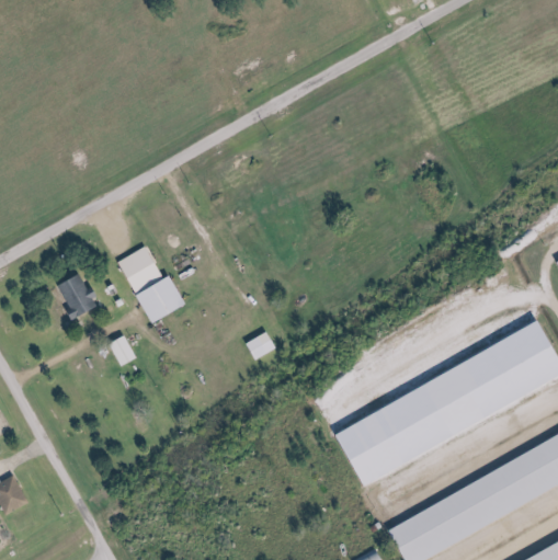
[(169,274),(162,277),(146,246),(117,260),(150,323),(185,305),(169,274)]
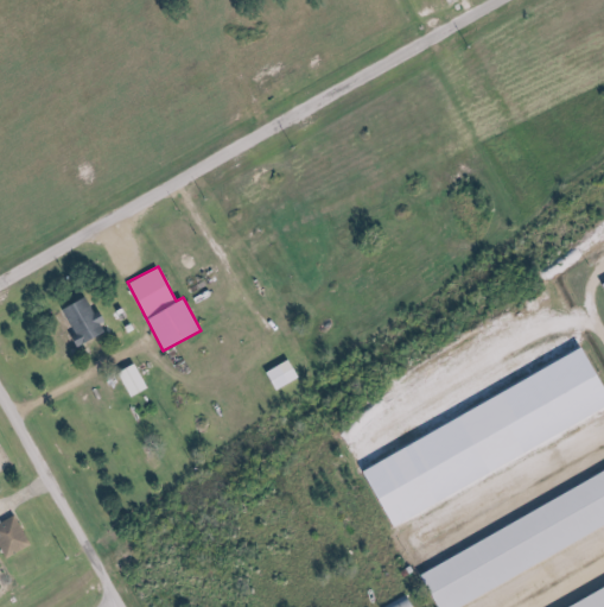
[(91,297),(64,307),(76,345),(103,335),(91,297)]
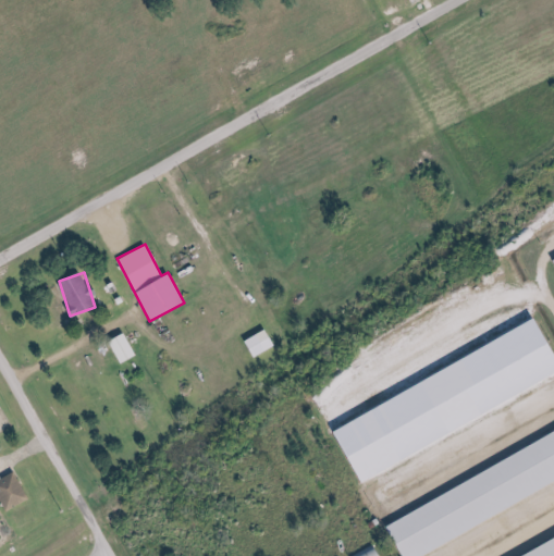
[(273,344),(263,329),(241,342),(250,358),(273,344)]
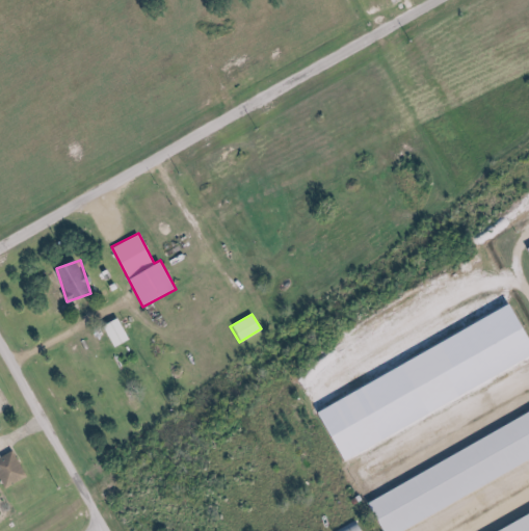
[(388,530),(528,463),(528,416),(366,495),(384,530),(388,530)]
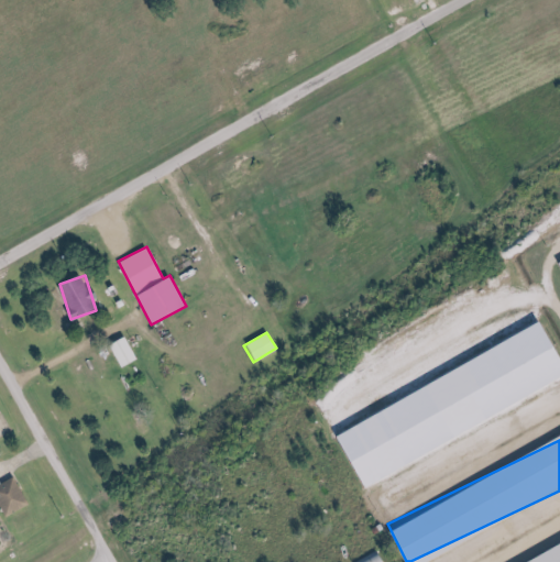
[(0,510),(2,516),(26,505),(12,475),(0,482),(0,510)]
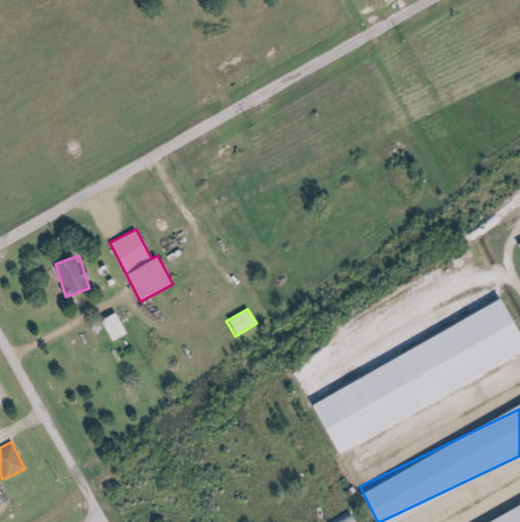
[(519,521),(519,504),(481,521),(519,521)]
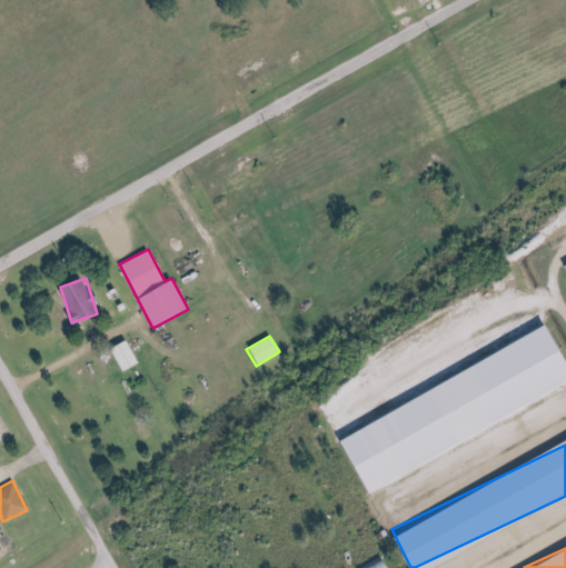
[(353,567),(387,567),(380,554),(353,567)]
